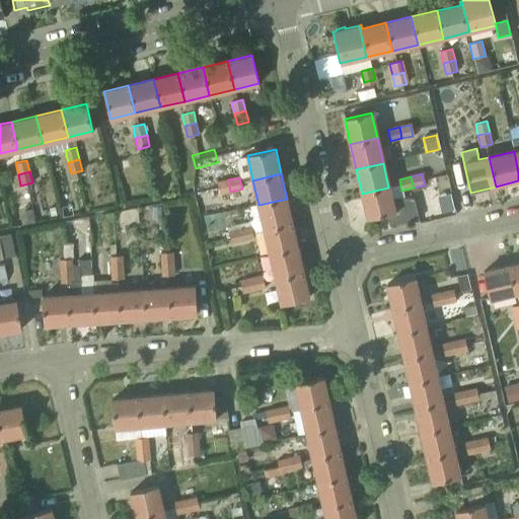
[(230,192),(228,179),(217,182),(219,194),(230,192)]
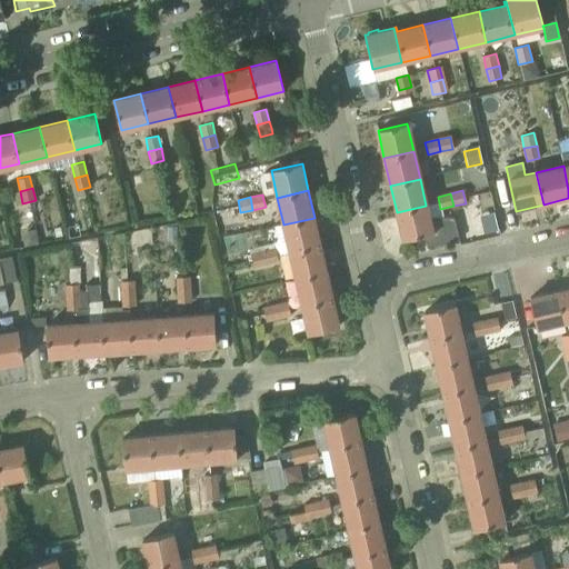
[(426,206),(397,212),(403,240),(423,236),(427,248),(459,240),(455,218),(429,217),(426,206)]
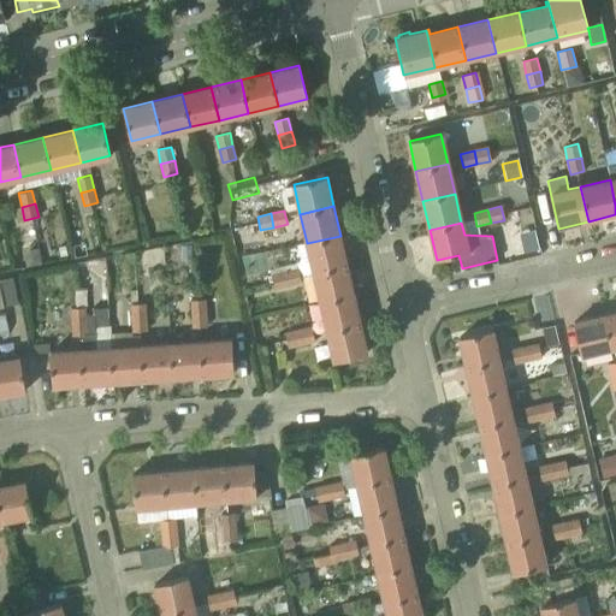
[(347,265),(341,236),(307,243),(313,272),(347,265)]
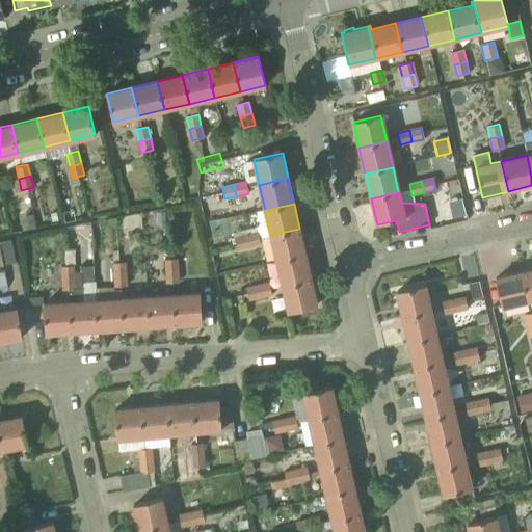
[(20,222),(22,231),(35,228),(32,214),(25,216),(20,222)]
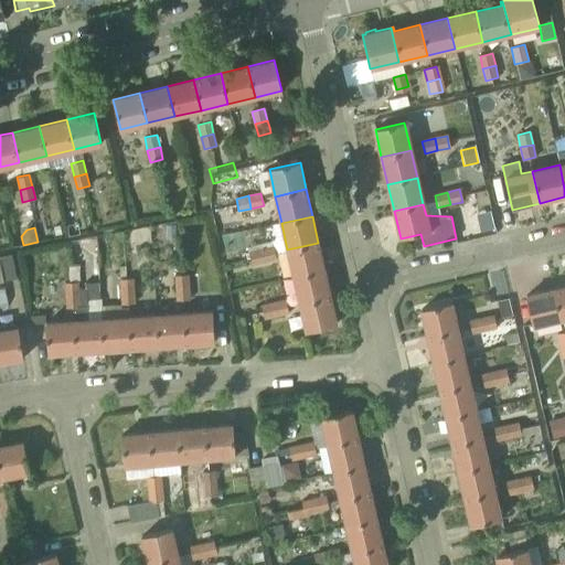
[(224,246),(237,244),(234,228),(222,230),(224,246)]
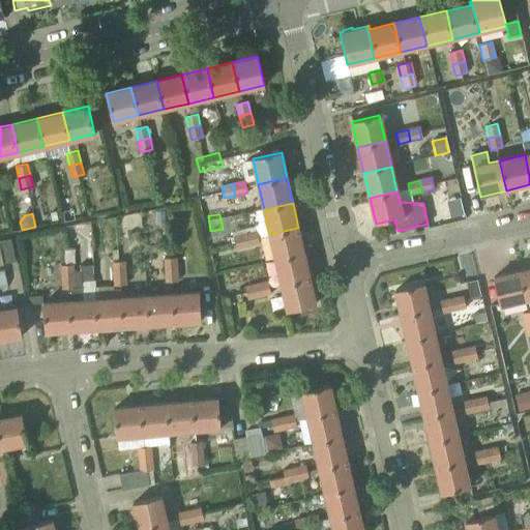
[(298,228),(269,234),(275,260),(304,253),(298,228)]
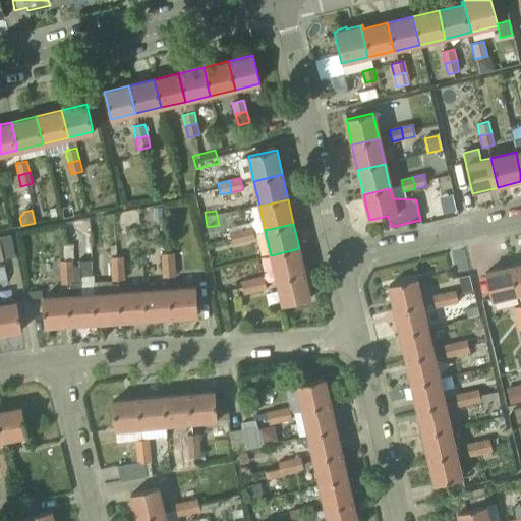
[(254,239),(252,233),(251,227),(240,230),(242,241),(254,239)]
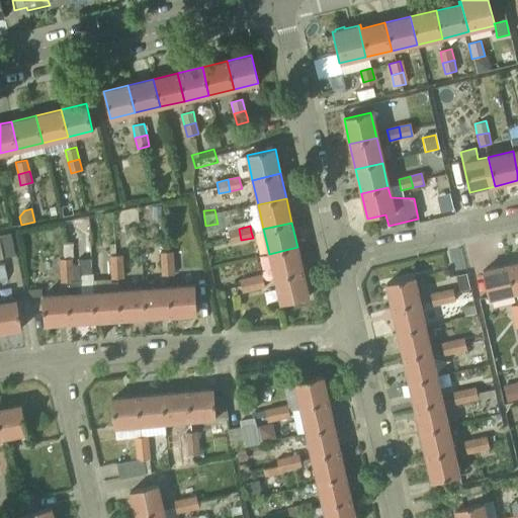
[(241,240),(239,229),(228,231),(230,243),(241,240)]
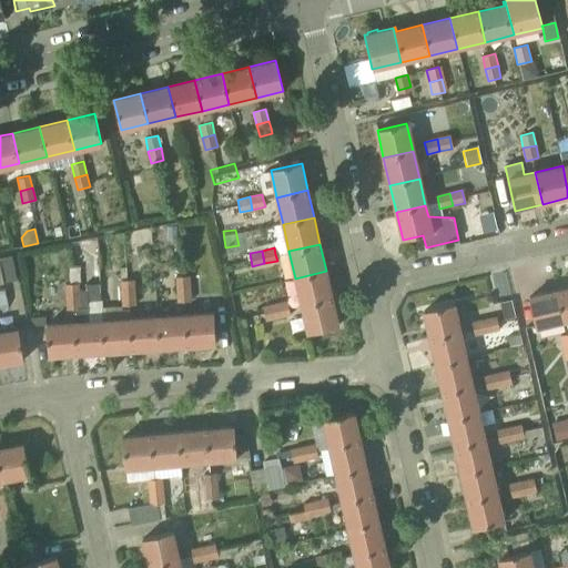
[(0,283),(3,282),(3,284),(17,281),(12,255),(0,257),(0,283)]
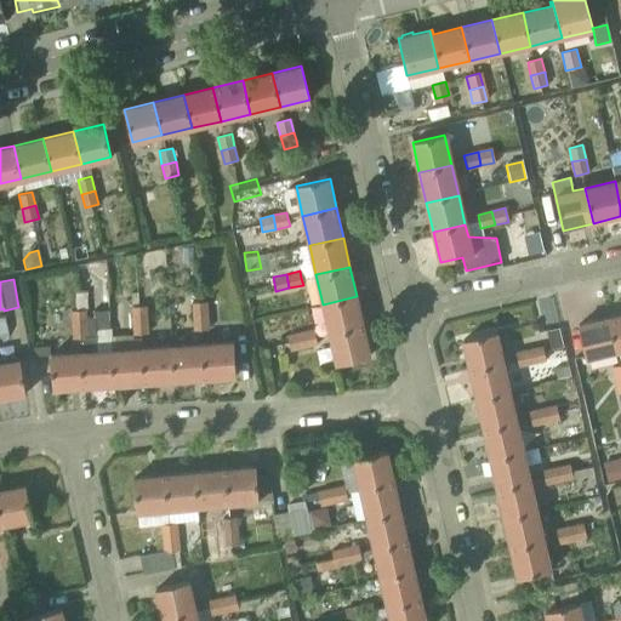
[(363,326),(357,296),(323,305),(329,334),(363,326)]
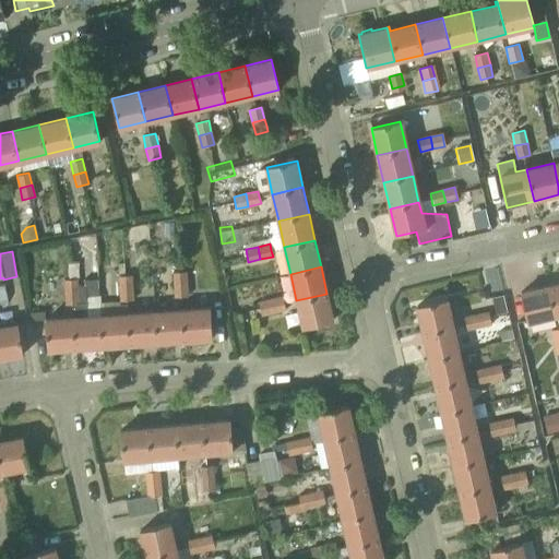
[(187,283),(186,271),(173,271),(174,284),(187,283)]
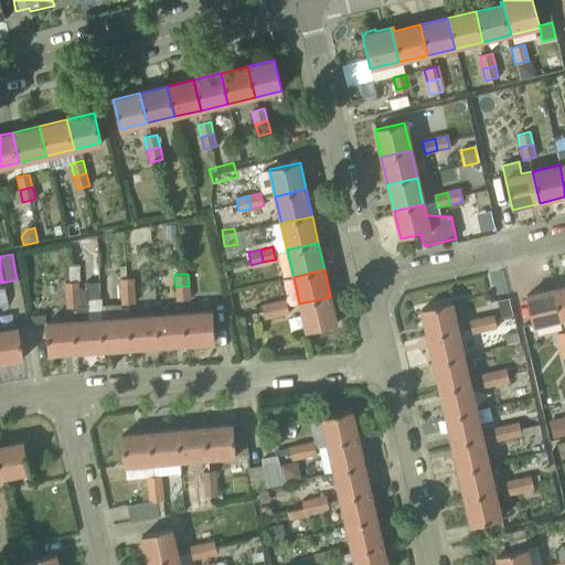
[(134,290),(132,277),(119,278),(120,291),(134,290)]
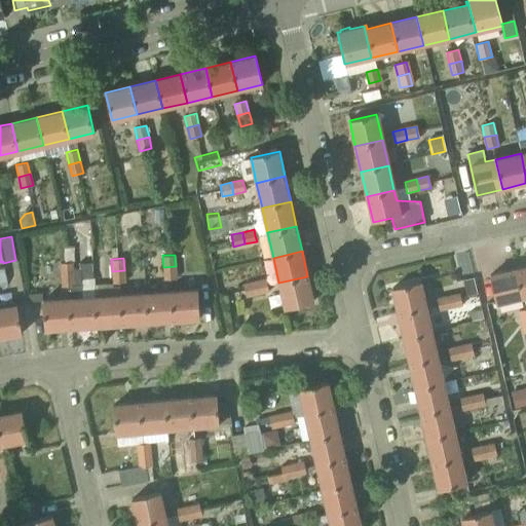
[(73,274),(72,263),(72,262),(60,263),(61,274),(73,274)]
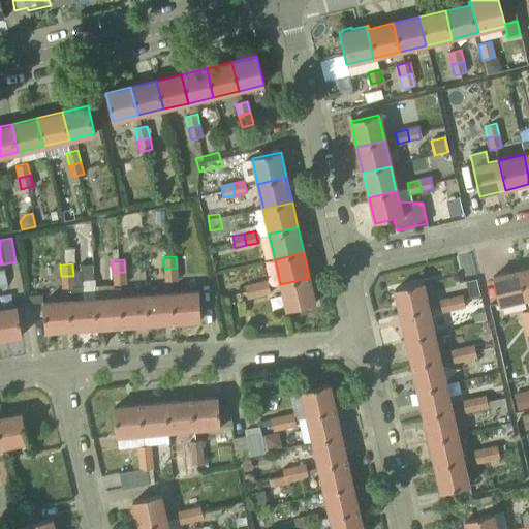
[(458,267),(461,287),(472,285),(468,266),(458,267)]
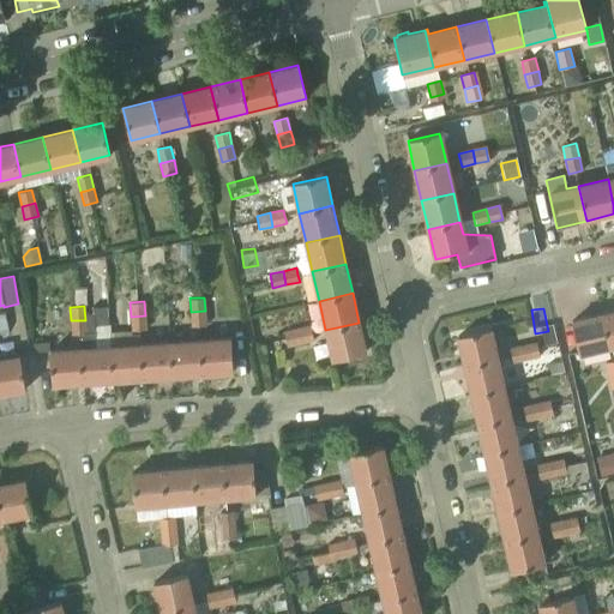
[(206,325),(205,311),(191,312),(192,325),(199,325),(206,325)]
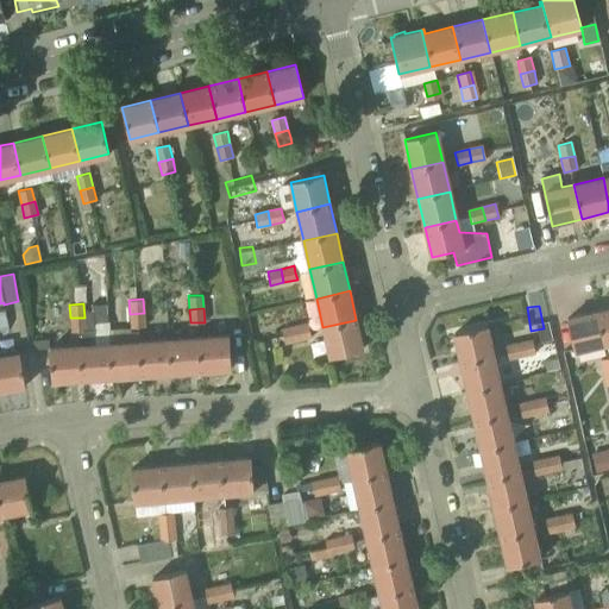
[(608,308),(596,312),(604,344),(608,343),(608,308)]
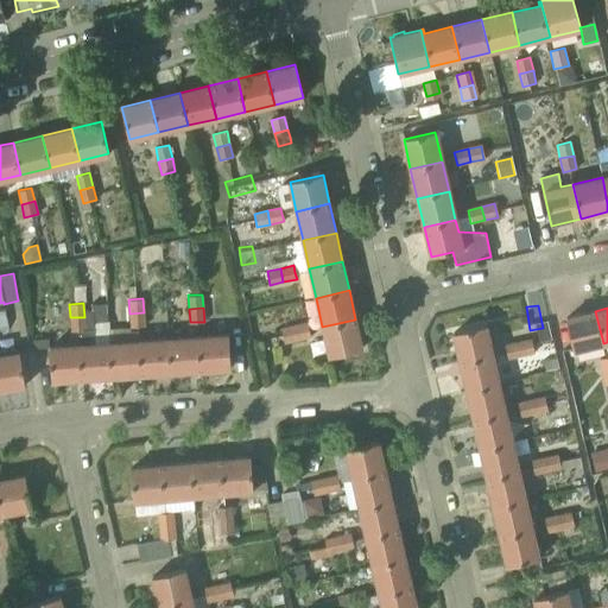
[(603,343),(595,311),(567,318),(574,350),(603,343)]
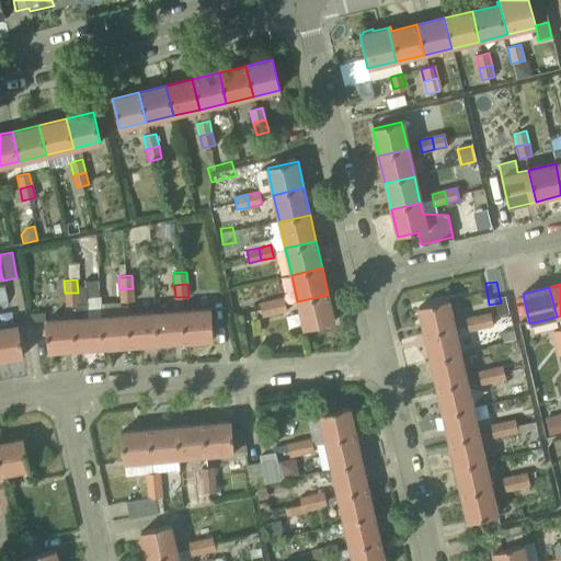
[(134,300),(133,288),(119,289),(121,301),(134,300)]
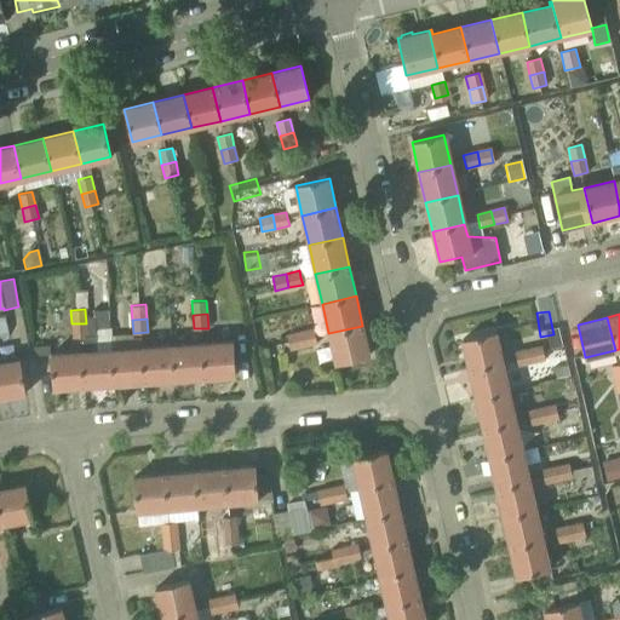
[(87,337),(86,323),(72,323),(73,338),(80,338),(87,337)]
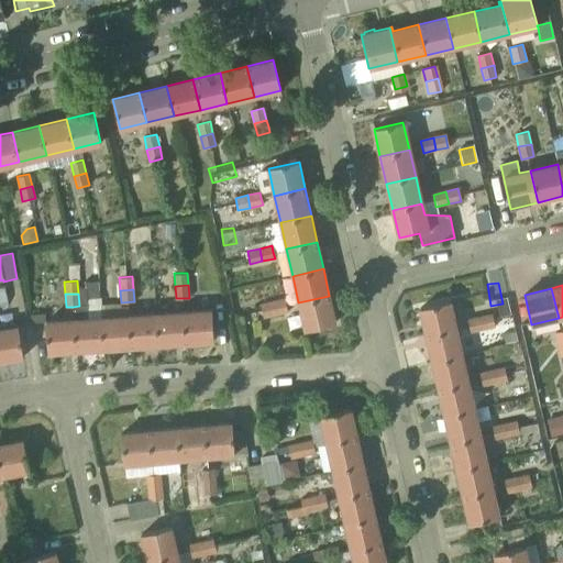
[(335,322),(329,296),(298,302),(305,330),(335,322)]
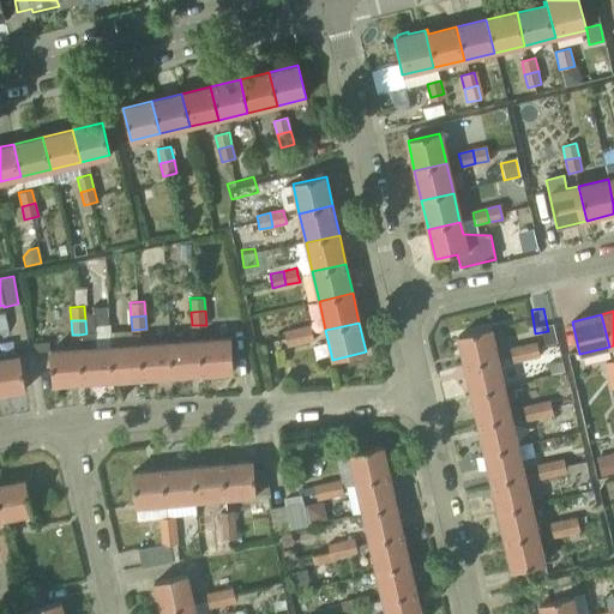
[(233,372),(230,337),(212,338),(211,324),(206,325),(199,325),(200,339),(203,374),(233,372)]
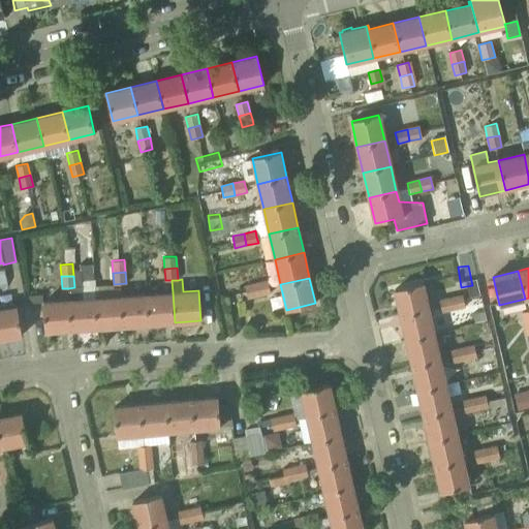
[(270,292),(267,281),(255,283),(257,296),(270,292)]
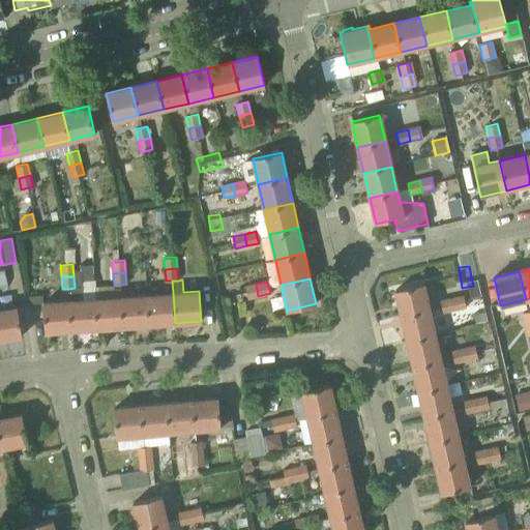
[(258,296),(256,284),(244,287),(246,298),(258,296)]
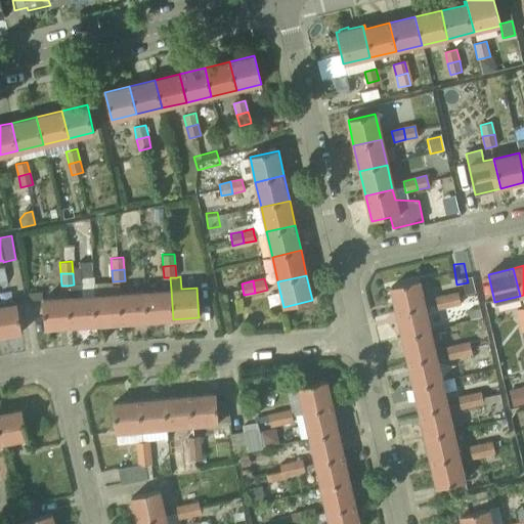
[(396,312),(424,306),(418,280),(390,287),(396,312)]
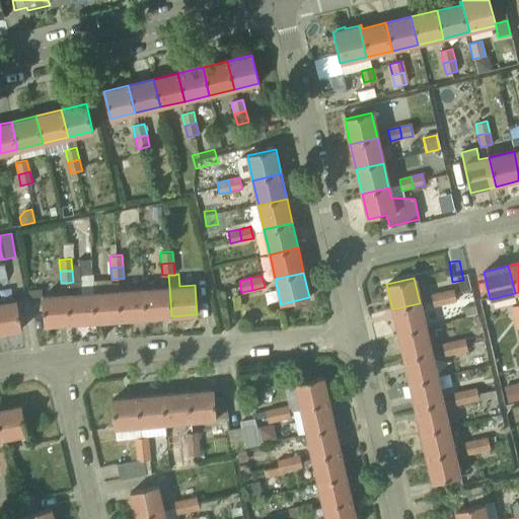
[(95,321),(93,293),(81,294),(80,282),(73,282),(67,283),(70,323),(95,321)]
